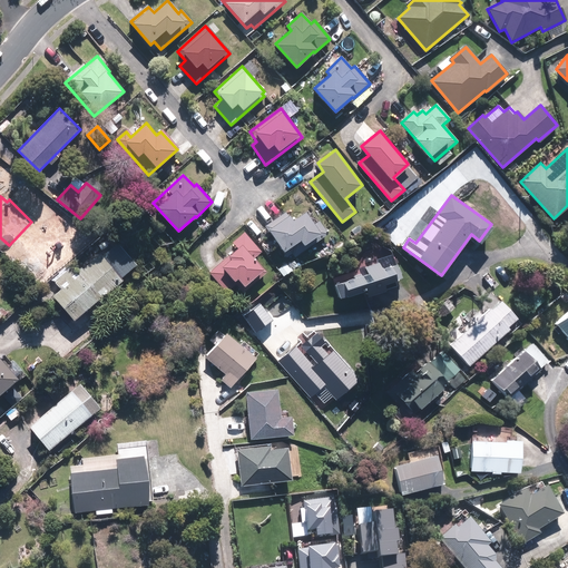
[(271,229),(284,250),(287,247),(293,256),(326,234),(317,222),(315,224),(305,211),(293,219),(290,214),(287,215),(285,213),(265,226),(268,232),(271,229)]
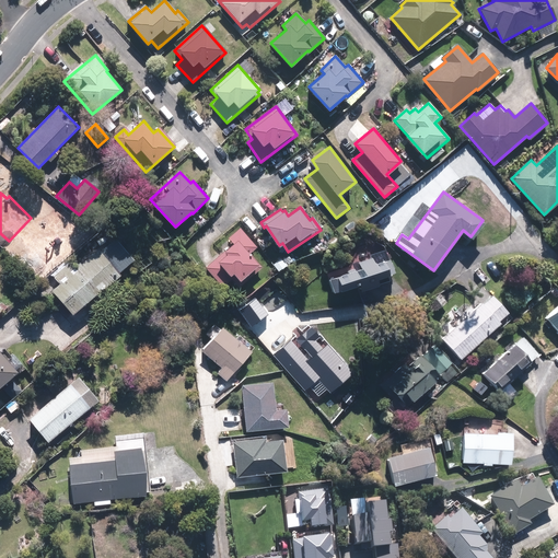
[(206,267),(222,287),(236,275),(240,279),(258,263),(250,253),(255,248),(240,230),(229,239),(233,244),(206,267)]
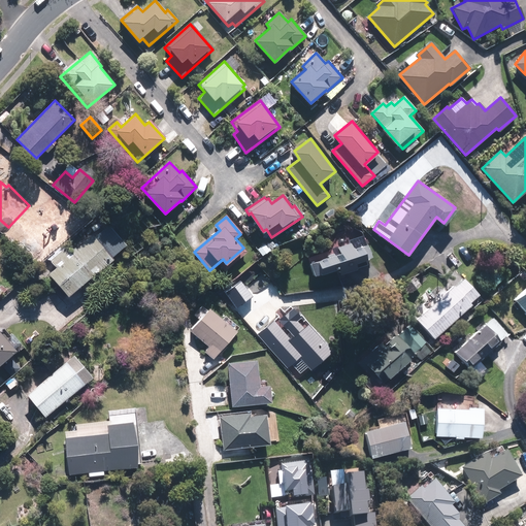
[(50,273),(69,295),(100,268),(101,269),(113,258),(112,257),(126,245),(109,226),(95,238),(93,235),(72,254),(67,249),(52,262),(57,267),(50,273)]
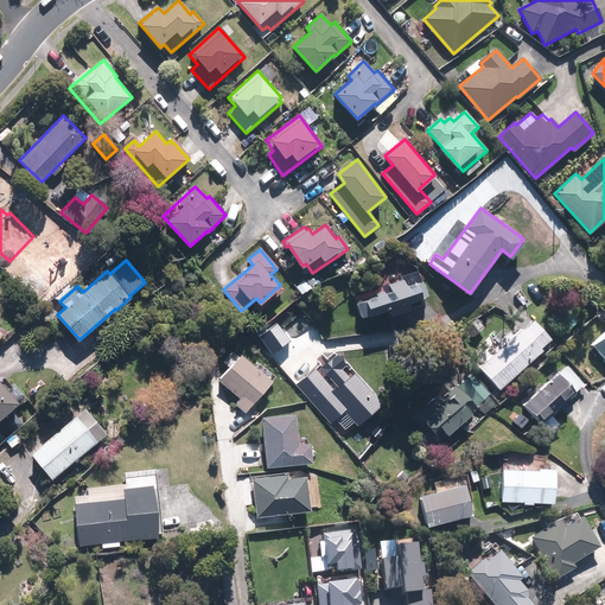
[(56,284),(39,267),(25,281),(42,298),(56,284)]
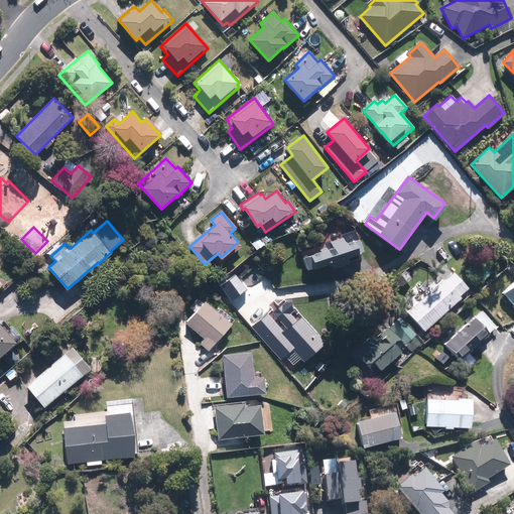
[(354,234),(309,250),(317,274),(362,258),(354,234)]
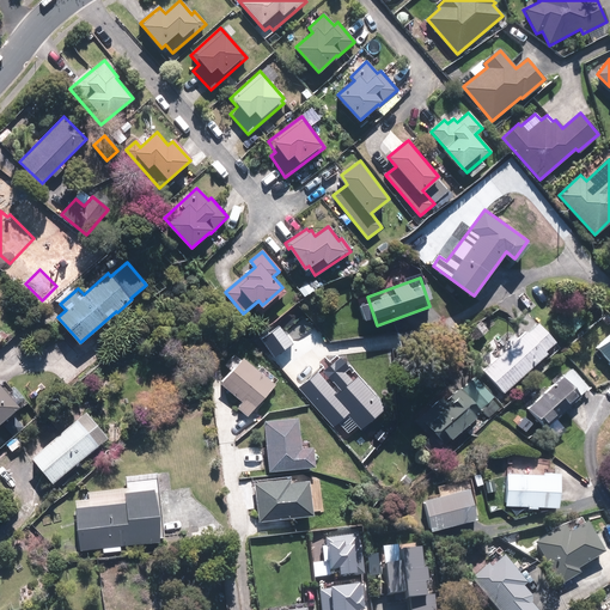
[(58,321),(49,313),(35,327),(43,335),(58,321)]
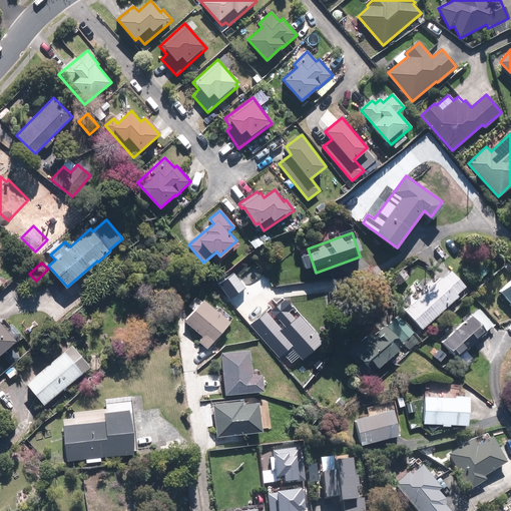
[(479,281),(489,271),(484,265),(473,275),(479,281)]
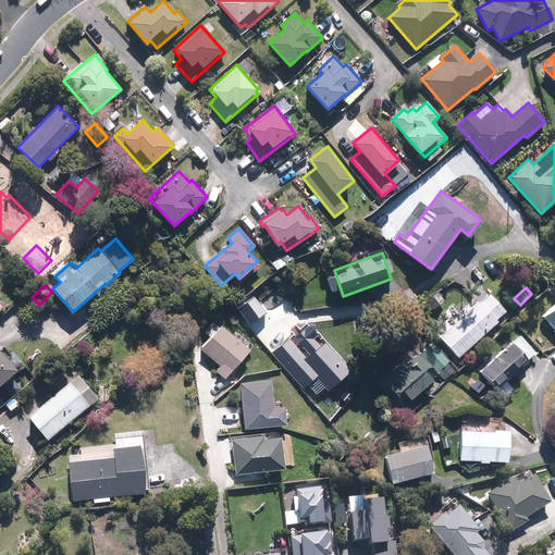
[(440,337),(457,357),(497,321),(495,319),(504,311),(489,294),(480,301),(440,337)]
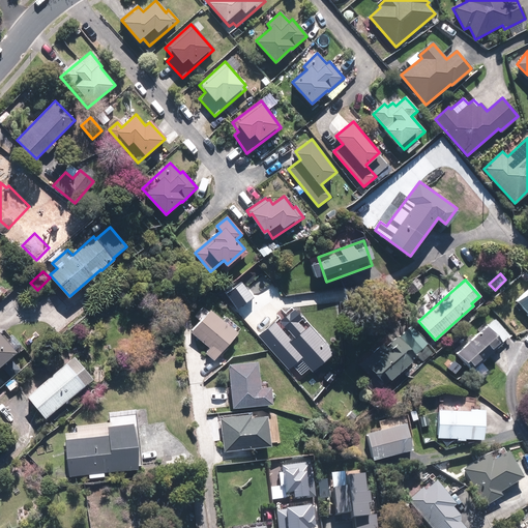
[(239,281),(224,294),(236,310),(253,296),(239,281)]
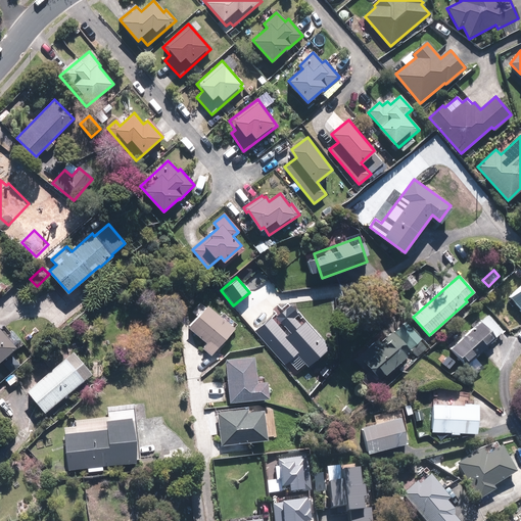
[(520,286),(510,297),(520,310),(520,286)]
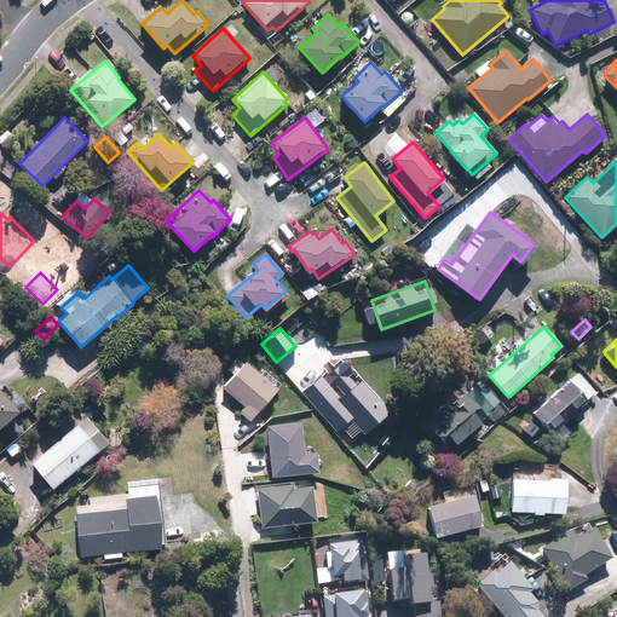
[(277,387),(247,359),(223,386),(246,407),(241,411),(249,419),(277,387)]
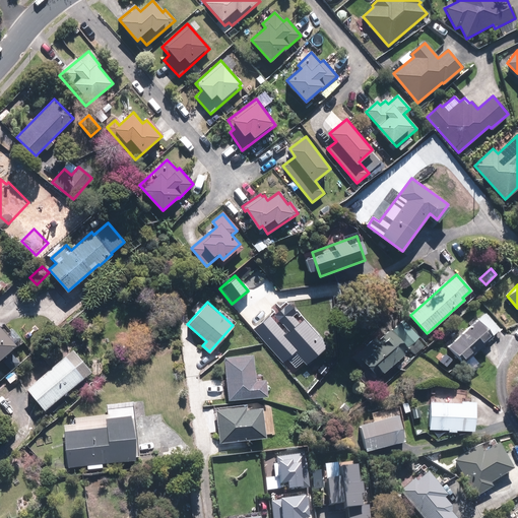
[(285,302),(253,330),(281,363),(296,350),(307,363),(325,346),(285,302)]
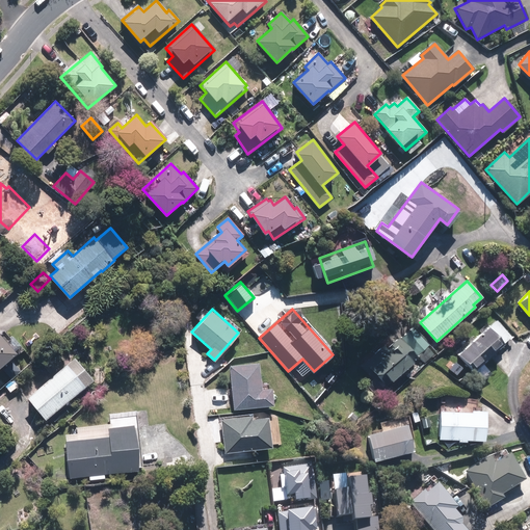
[(458,354),(473,370),(511,338),(497,321),(458,354)]
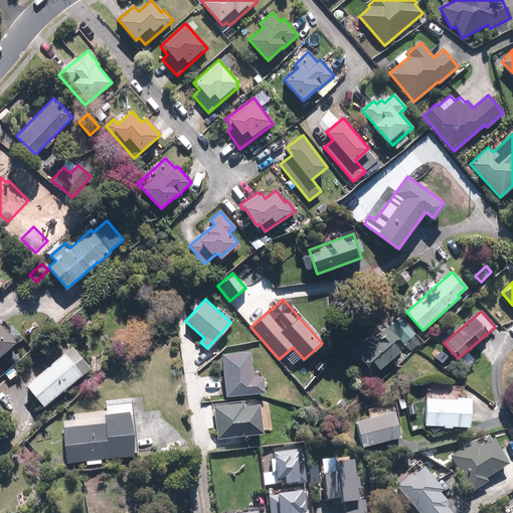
[(384,324),(350,354),(372,379),(417,341),(397,318),(387,327),(384,324)]
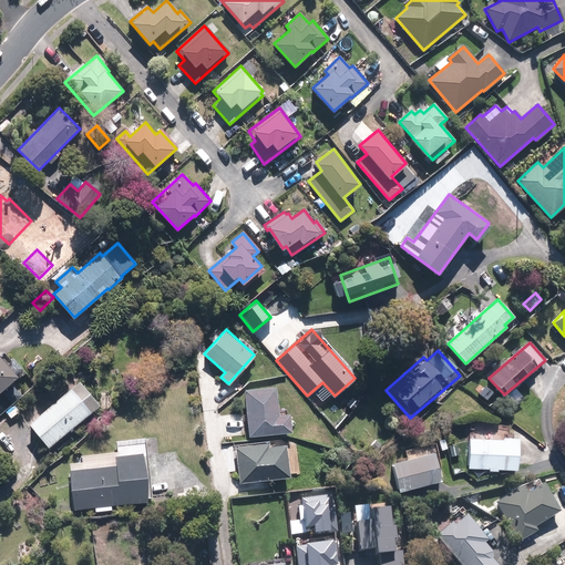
[(0,389),(19,373),(0,351),(0,389)]
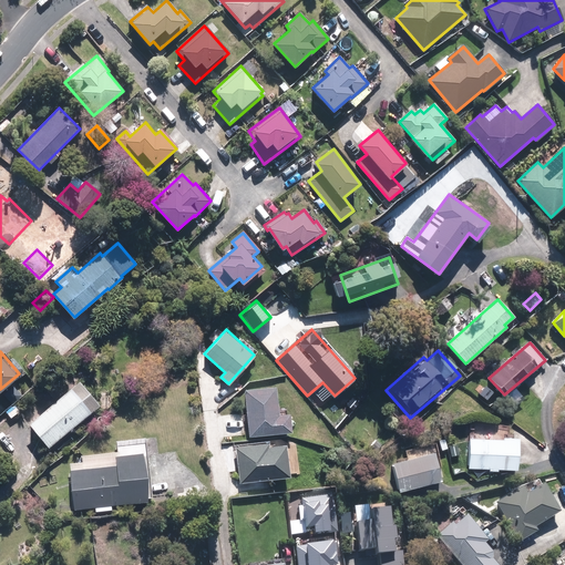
[(29,423),(49,447),(101,404),(81,381),(29,423)]
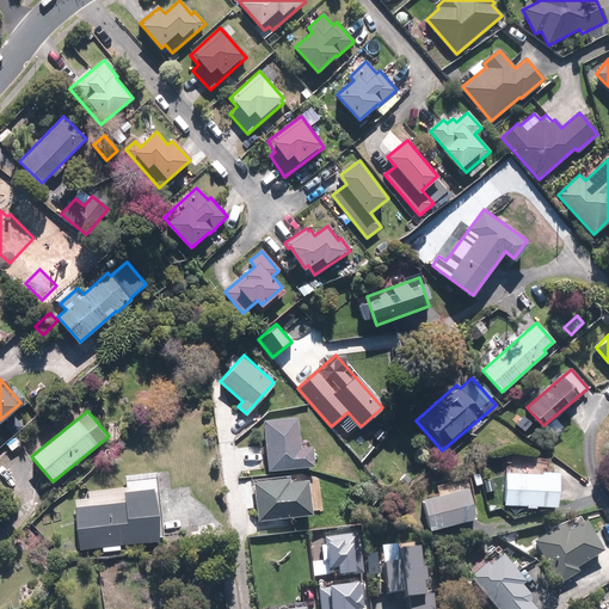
[(297,417),(264,420),(270,471),(314,466),(312,447),(301,448),(297,417)]
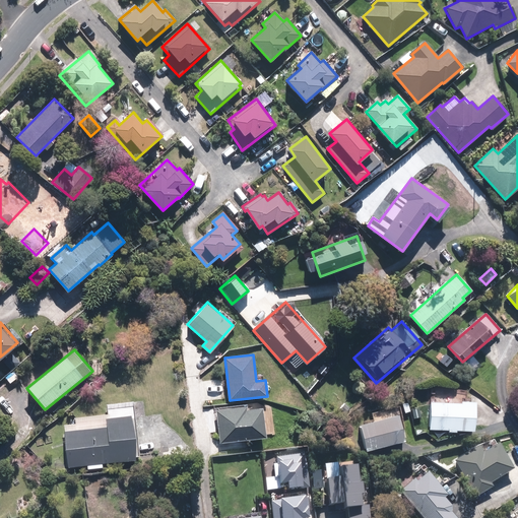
[(430,402),(429,430),(473,431),(474,403),(430,402)]
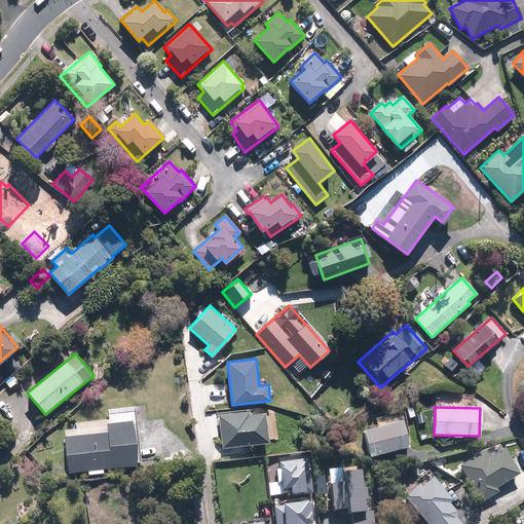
[(217,415),(222,449),(269,442),(264,412),(250,414),(250,410),(217,415)]
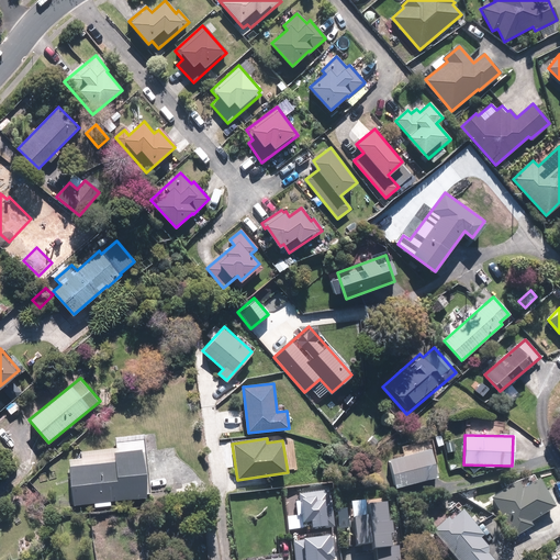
[(69,467),(74,506),(146,496),(147,471),(141,448),(114,451),(115,461),(69,467)]
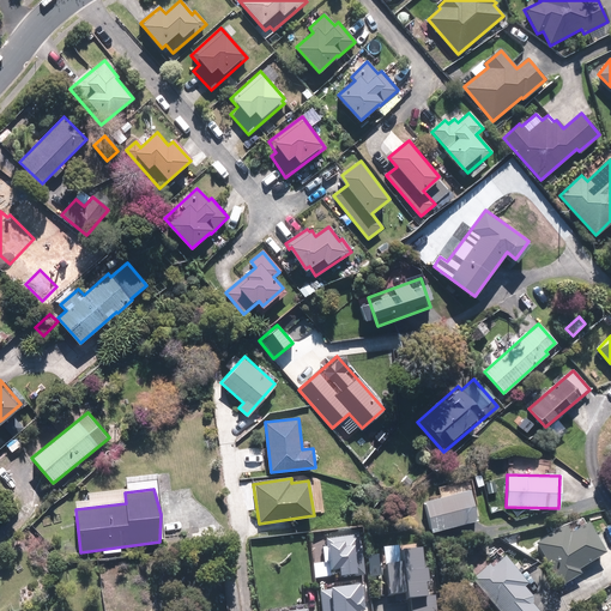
[(423,501),(431,532),(477,520),(469,489),(423,501)]
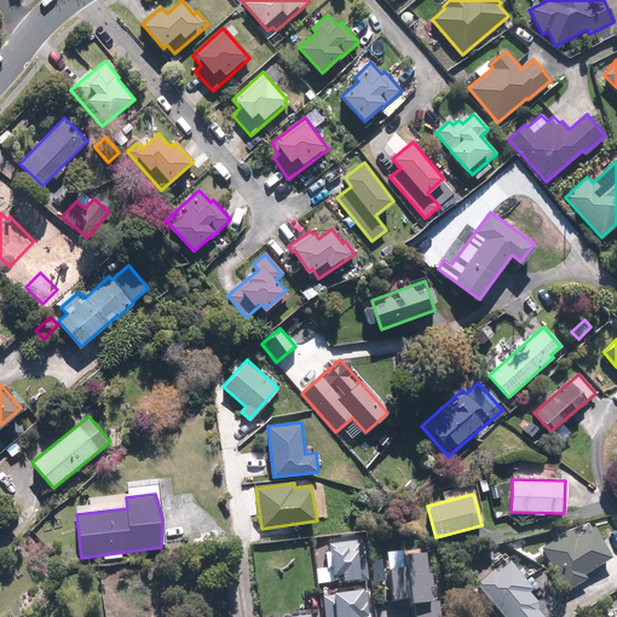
[(571,534),(541,551),(566,594),(587,582),(583,577),(611,560),(594,531),(576,542),(571,534)]
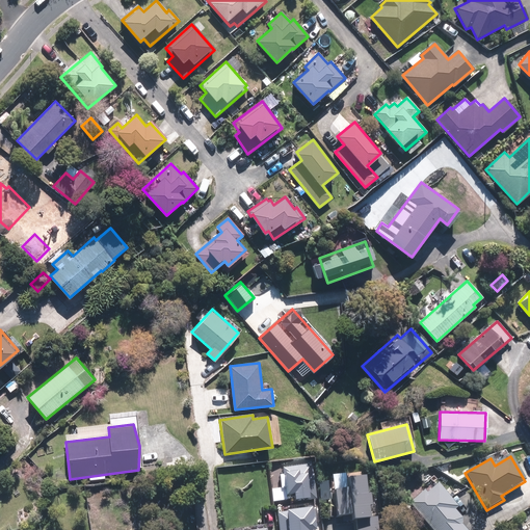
[(349,491),(335,491),(335,515),(354,515),(354,529),(376,529),(376,519),(369,519),(368,477),(349,478),(349,491)]
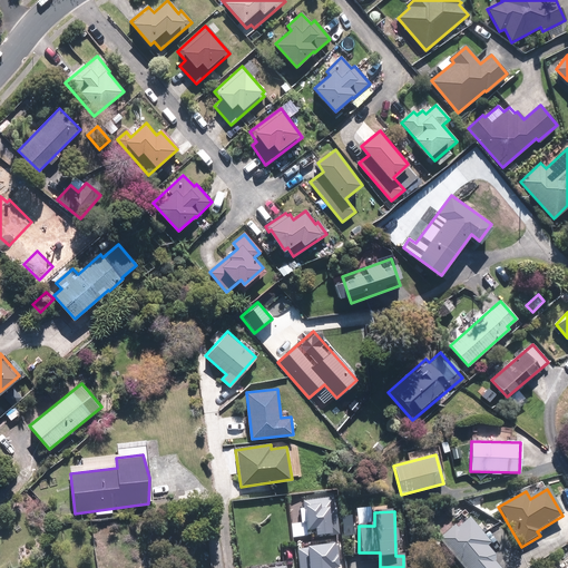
[(456,527),(439,541),(462,567),(498,567),(495,564),(496,556),(487,546),(490,544),(468,519),(457,529),(456,527)]
